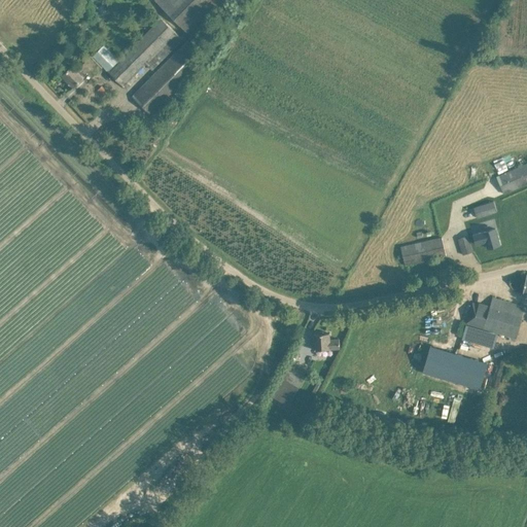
[(223,0),(155,0),(194,38),(227,3),(223,0)]
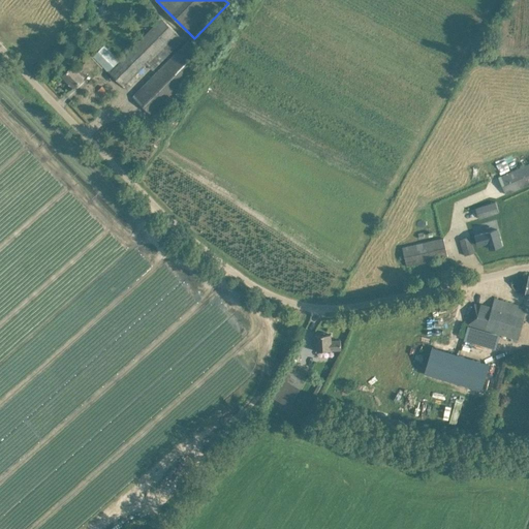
[(124,87),(147,63),(152,67),(182,36),(162,17),(121,59),(104,44),(93,56),(124,87)]
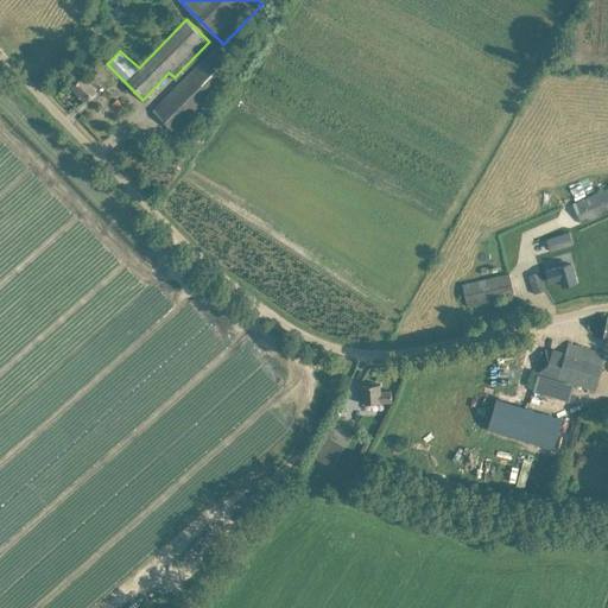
[(202,127),(190,115),(228,77),(215,64),(223,56),(215,48),(153,111),(187,144),(202,127)]
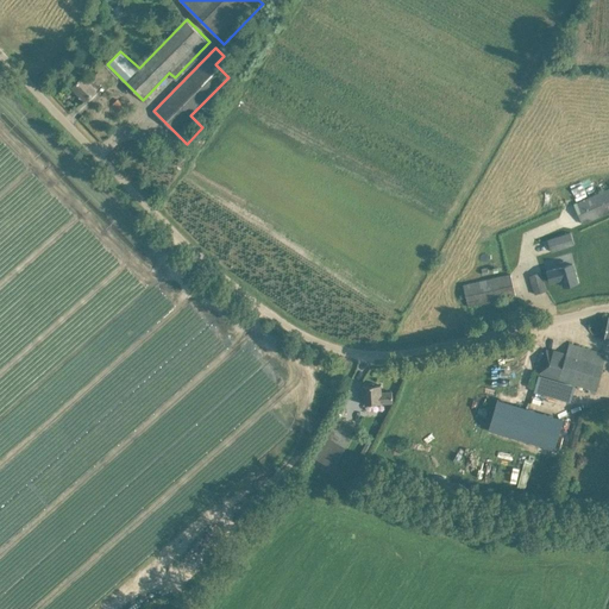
[(88,81),(83,75),(73,87),(86,100),(96,89),(101,85),(106,90),(118,79),(105,64),(88,81)]
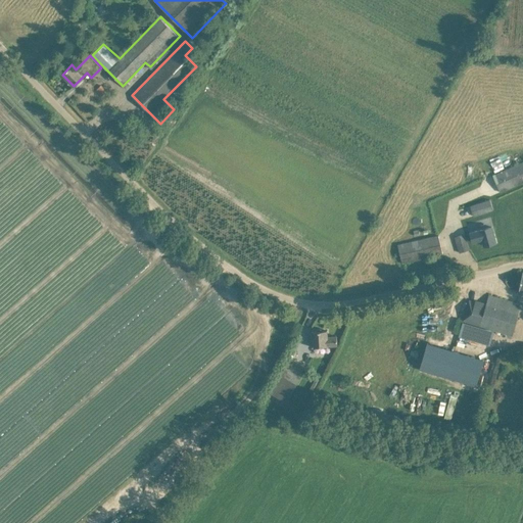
[(107,91),(100,85),(95,90),(102,96),(107,91)]
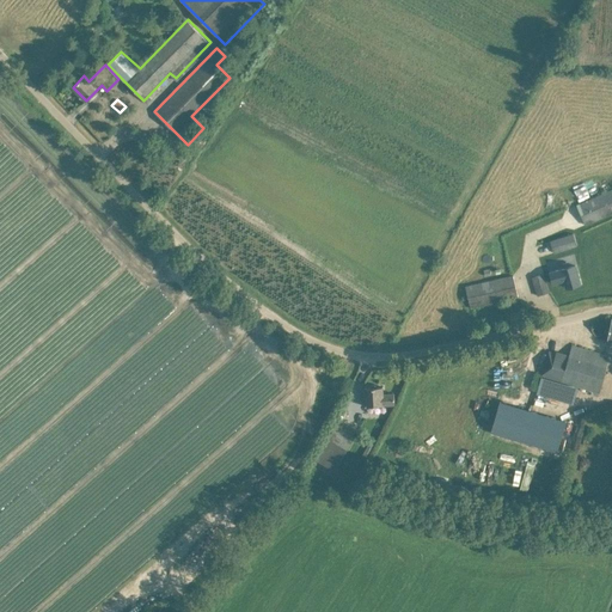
[(586,224),(611,212),(611,189),(577,204),(586,224)]
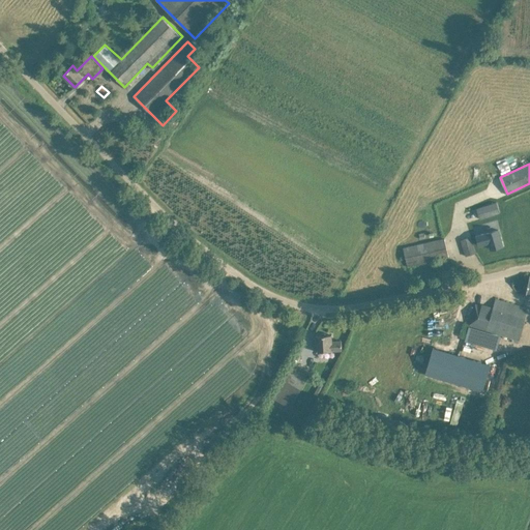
[(500,212),(497,202),(477,208),(480,218),(500,212)]
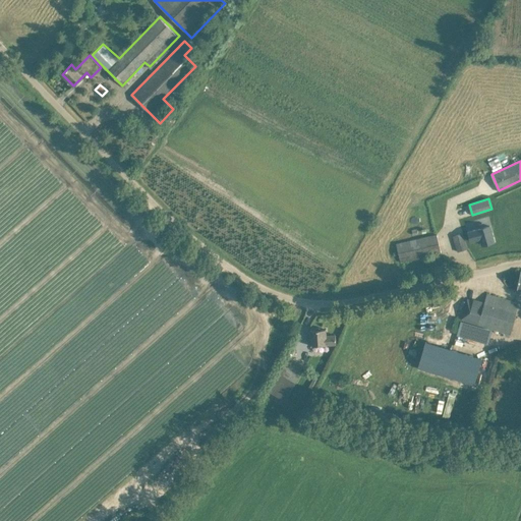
[(466,229),(465,225),(473,223),(471,216),(447,223),(450,234),(466,229)]
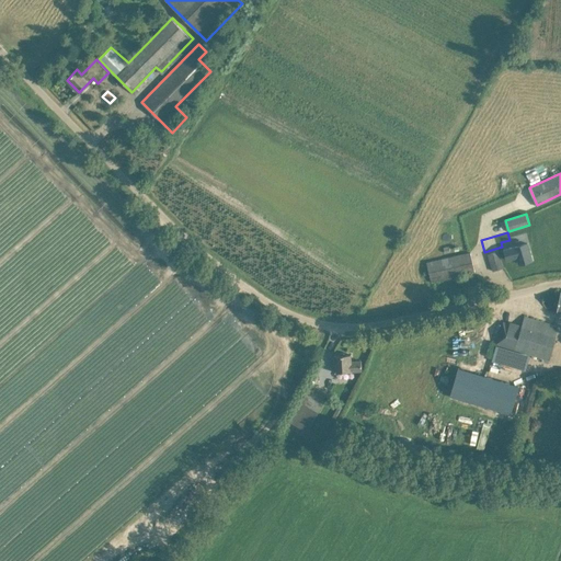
[(519,263),(533,260),(527,243),(505,250),(507,260),(517,256),(519,263)]
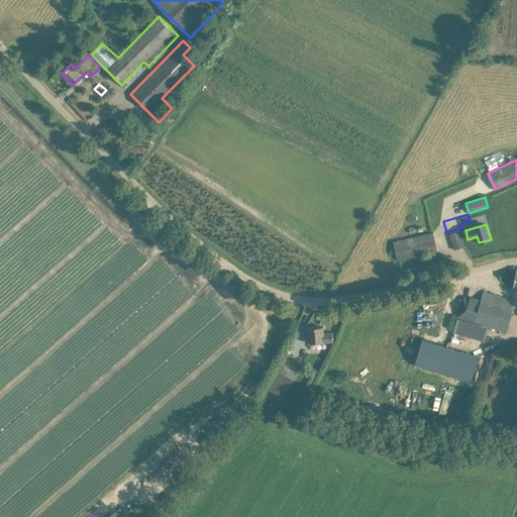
[(450,249),(453,248),(454,249),(463,246),(459,231),(449,234),(452,245),(449,246),(450,249)]
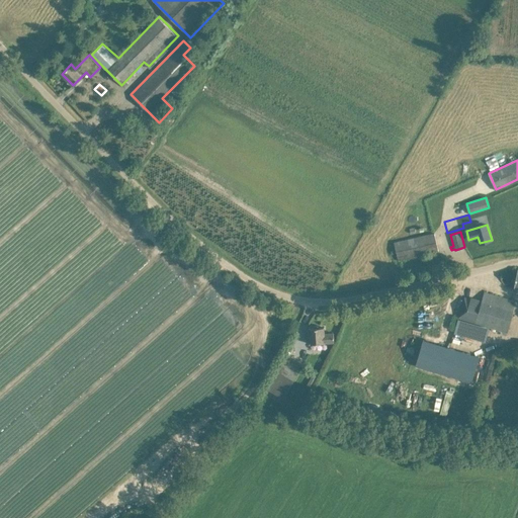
[(399,261),(438,252),(434,234),(394,243),(396,250),(392,251),(393,255),(397,254),(399,261)]
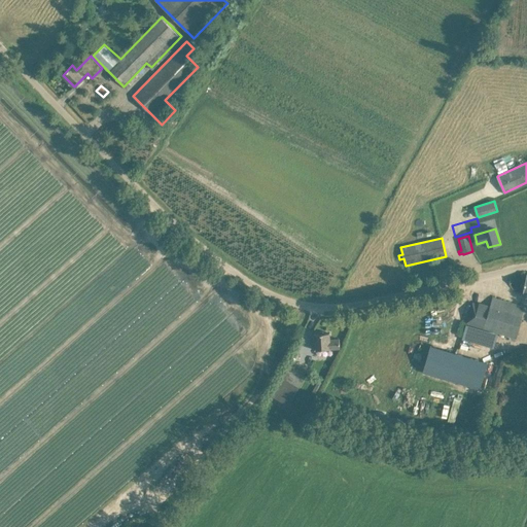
[(472,304),(466,324),(516,338),(525,307),(492,297),(490,307),(481,305),(480,306),(472,304)]
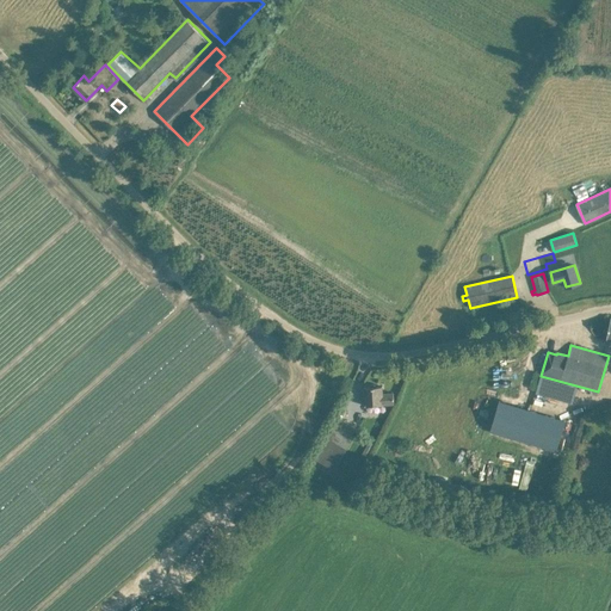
[(364,387),(364,406),(394,403),(394,393),(383,394),(382,386),(364,387)]
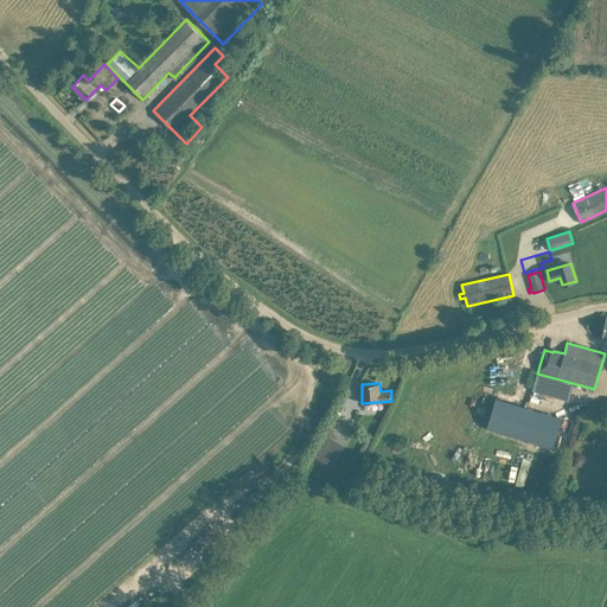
[(563,441),(572,411),(532,401),(528,419),(534,420),(532,426),(537,427),(536,434),(563,441)]
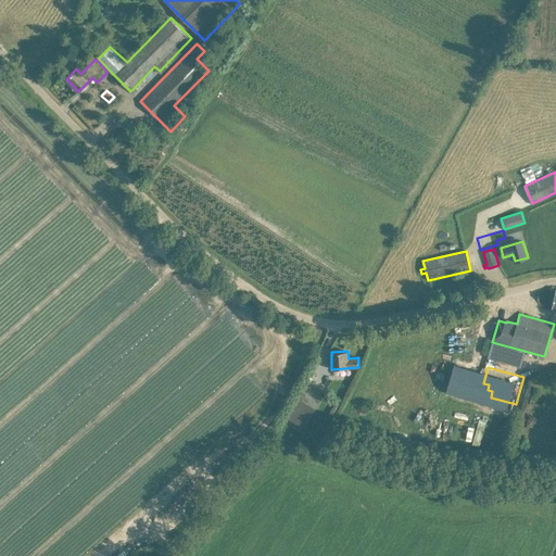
[(338,447),(340,442),(329,439),(328,444),(338,447)]
